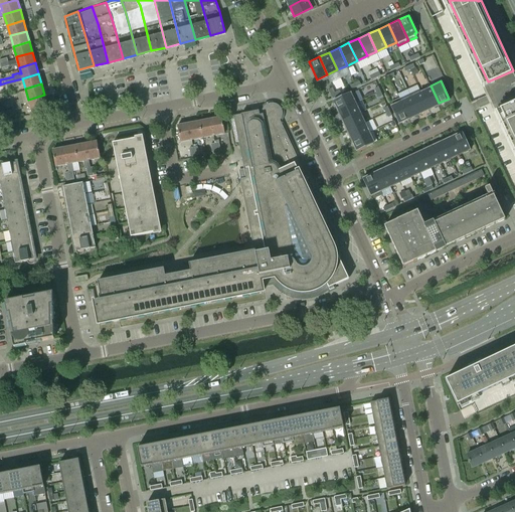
[(431,86),(420,90),(428,108),(439,103),(431,86)]
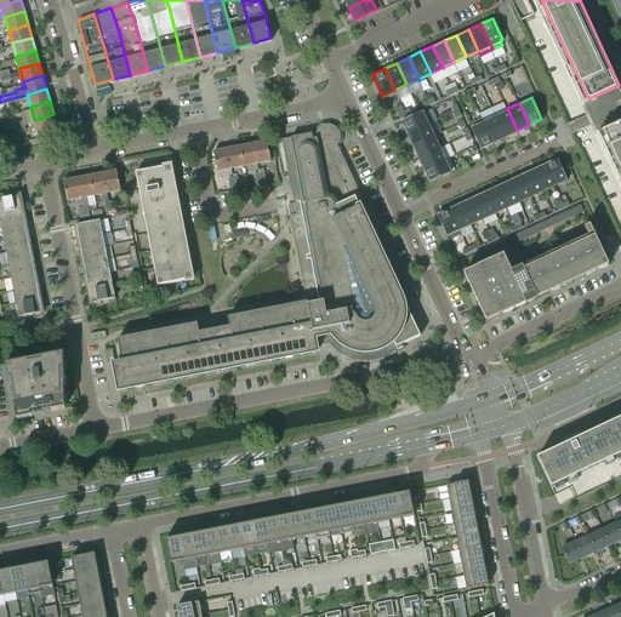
[(517,130),(507,108),(495,114),(505,136),(517,130)]
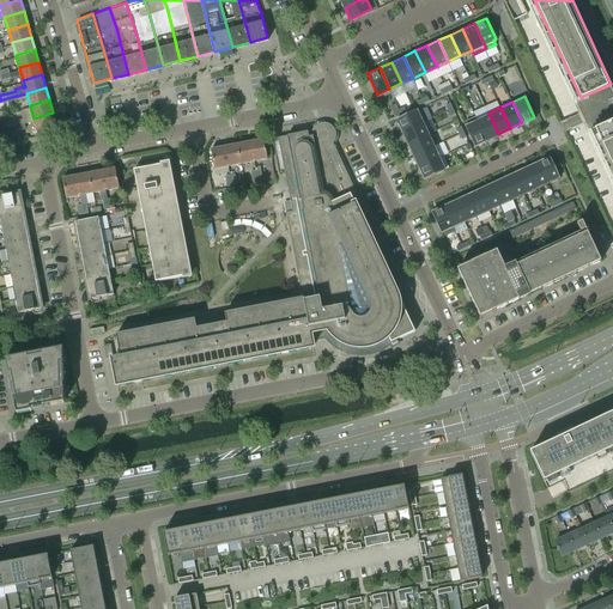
[(423,120),(417,108),(396,117),(401,129),(423,120)]
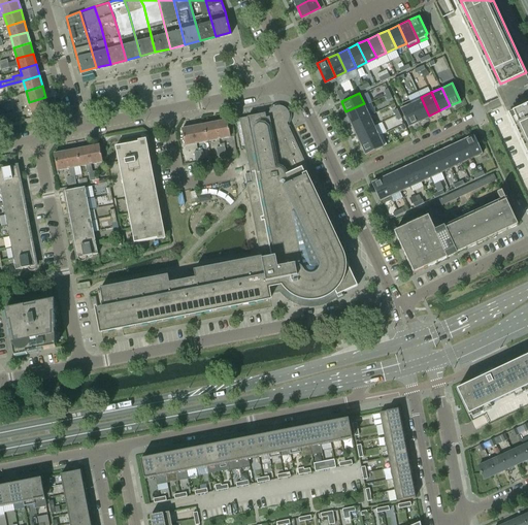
[(45,97),(29,102),(32,113),(50,108),(45,97)]
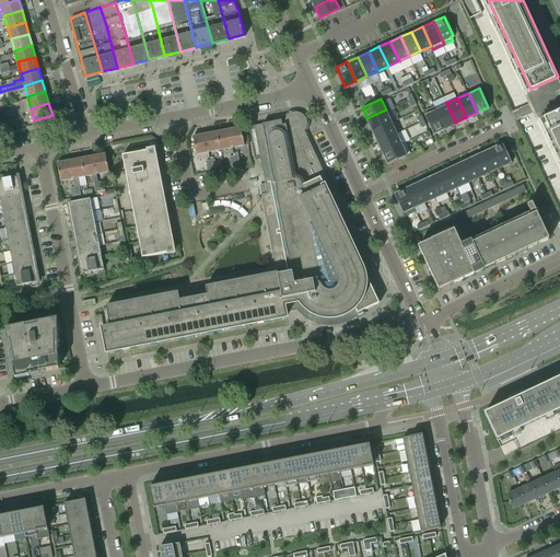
[(438,103),(434,105),(444,127),(455,123),(446,103),(439,106),(438,103)]
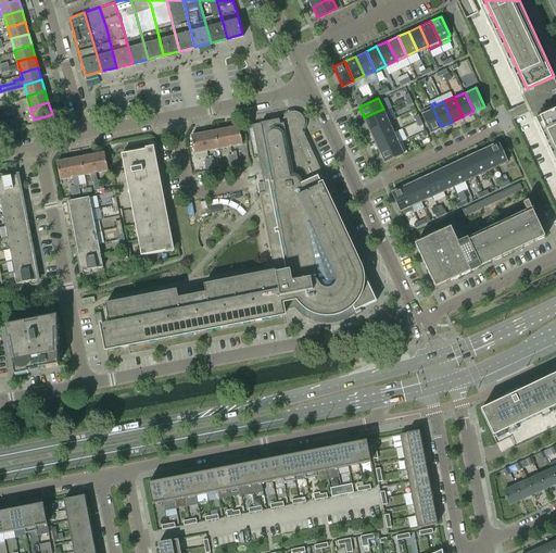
[(421,112),(430,132),(441,126),(431,104),(422,108),(424,111),(421,112)]
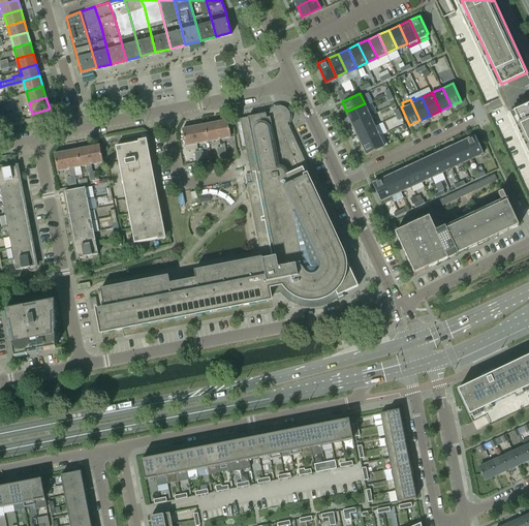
[(528,143),(528,101),(514,110),(528,143)]
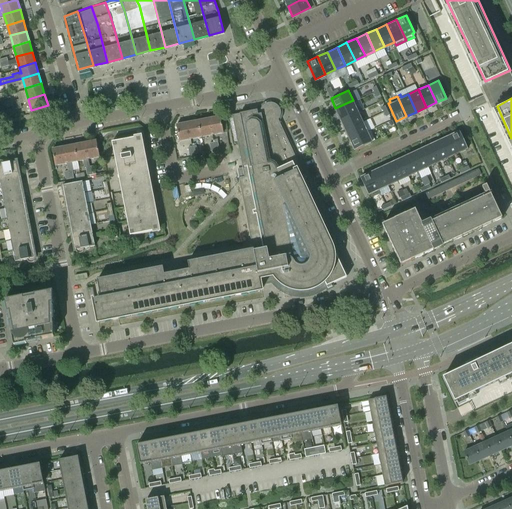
[(98,319),(118,315),(204,299),(261,287),(260,281),(272,279),(274,282),(277,285),(285,289),(292,292),(301,293),(309,292),(317,289),(324,285),(326,283),(327,286),(332,284),(331,282),(346,275),(339,258),(339,256),(338,248),(335,240),(335,239),(329,227),(278,117),(280,114),(280,110),(280,107),(278,104),(275,101),(272,100),(268,100),(265,101),(262,104),(260,107),(249,109),(232,112),(244,174),(238,175),(252,247),(187,259),(189,267),(164,272),(163,264),(97,277),(100,295),(94,299),(98,319)]
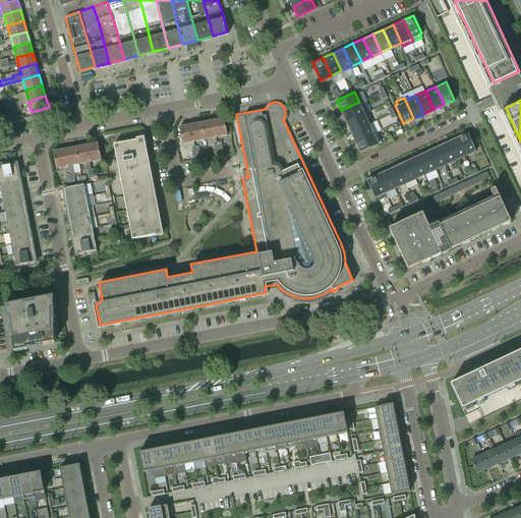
[(359,102),(341,110),(346,120),(364,112),(359,102)]
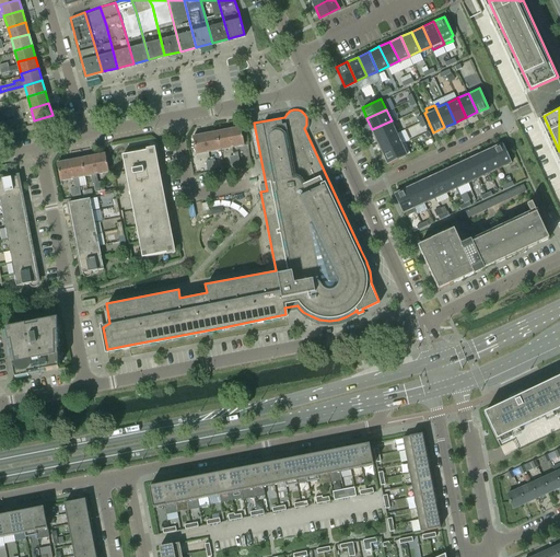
[(392,120),(372,129),(377,140),(396,131),(392,120)]
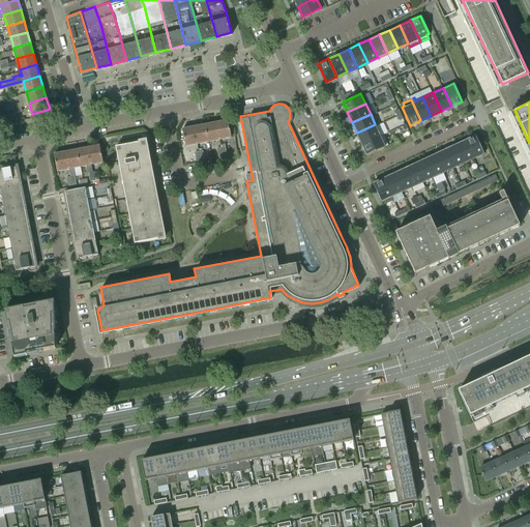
[(228,118),(216,120),(219,137),(231,135),(228,118)]
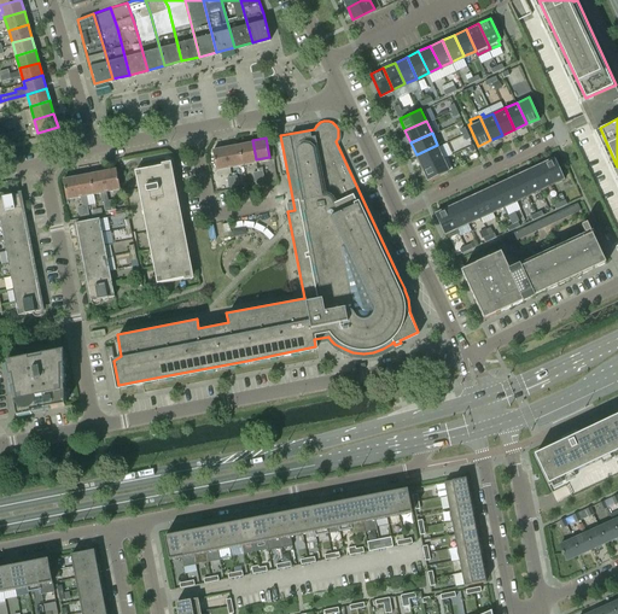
[(252,140),(239,142),(243,163),(256,159),(252,140)]
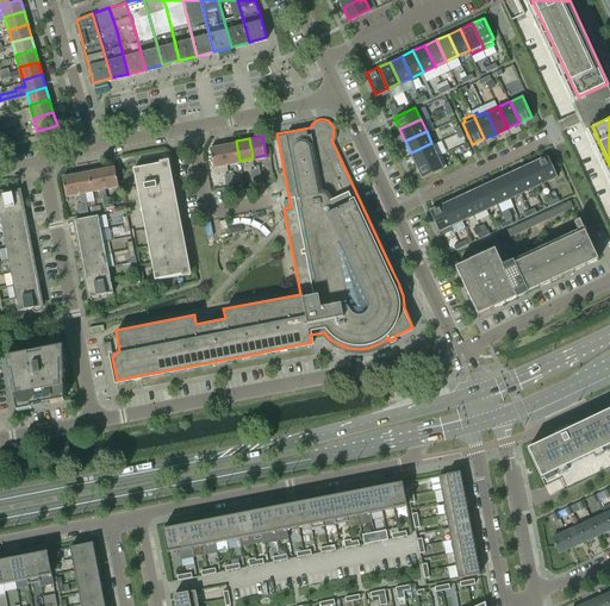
[(236,141),(223,143),(226,163),(240,161),(236,141)]
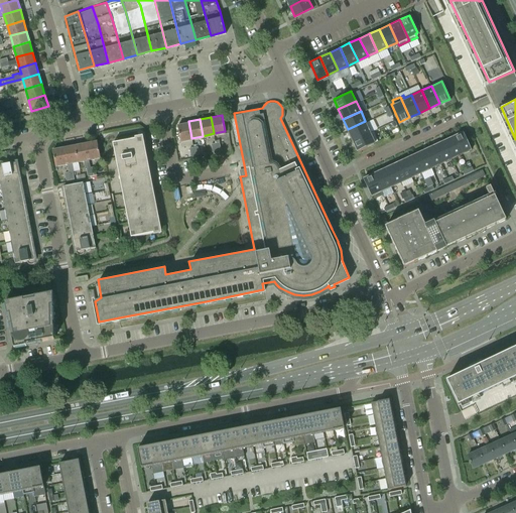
[(191,138),(188,121),(177,123),(180,140),(191,138)]
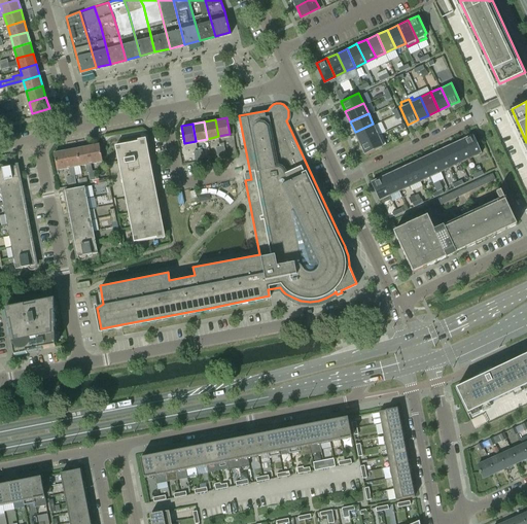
[(373,124),(355,132),(359,142),(378,134),(373,124)]
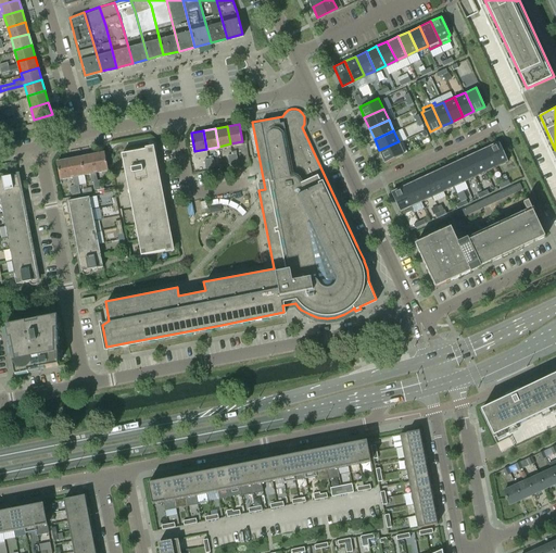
[(488,146),(496,164),(507,160),(498,140),(488,146)]
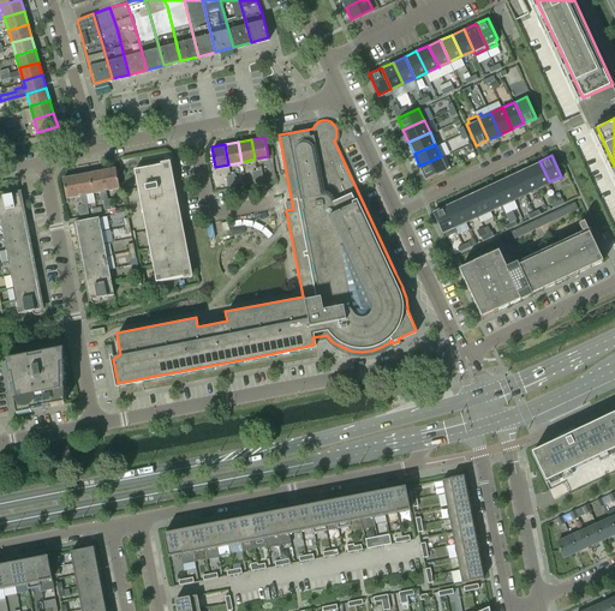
[(441,156),(419,166),(425,178),(447,168),(441,156)]
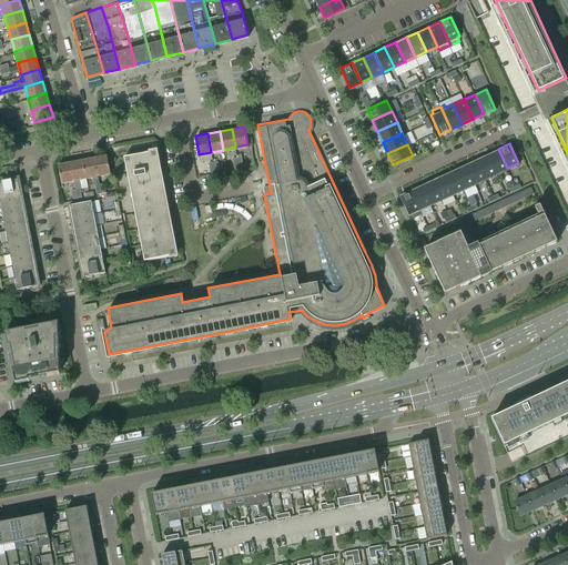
[(175,253),(159,165),(155,149),(124,154),(144,259),(175,253)]
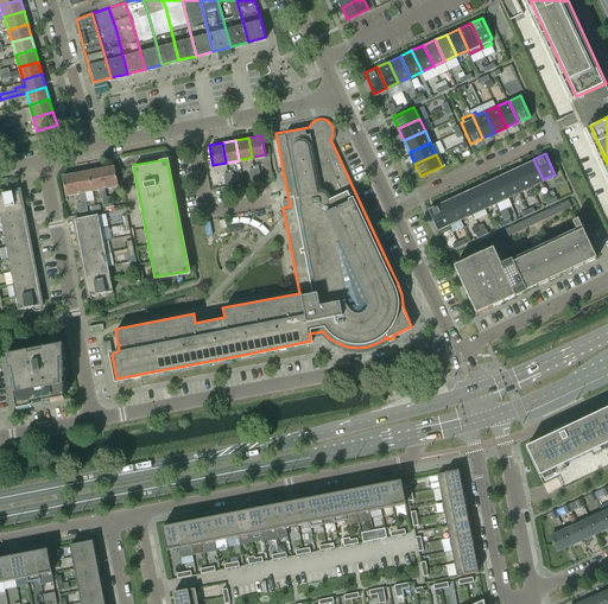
[(532,185),(543,179),(533,159),(521,164),(532,185)]
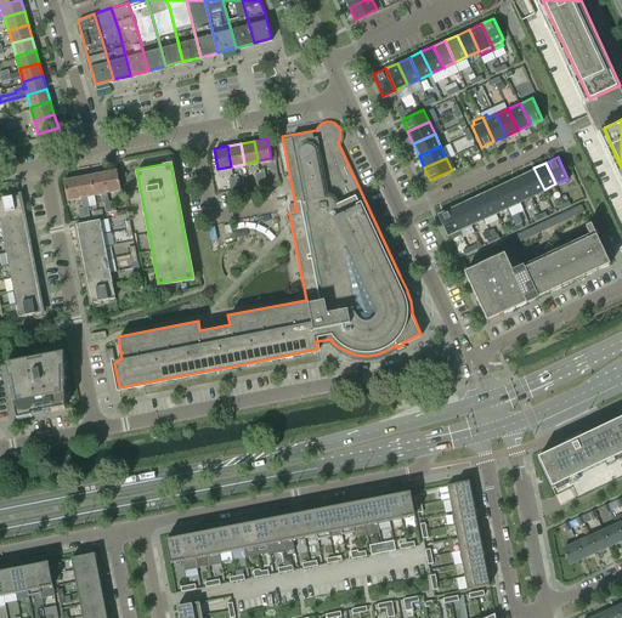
[(117,168),(103,170),(107,191),(120,187),(117,168)]
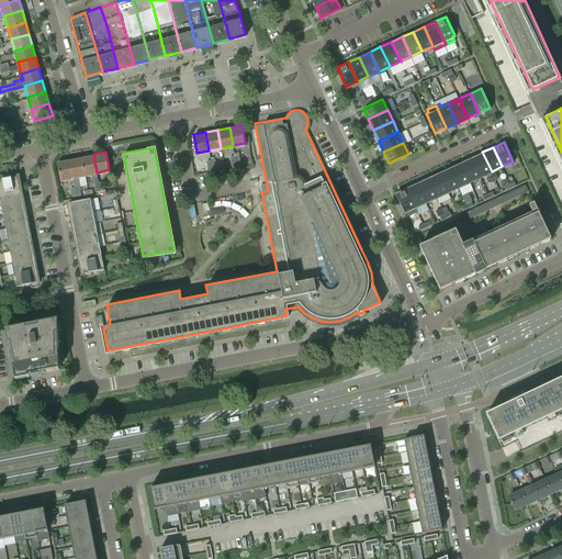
[(471,157),(481,176),(492,171),(482,152),(471,157)]
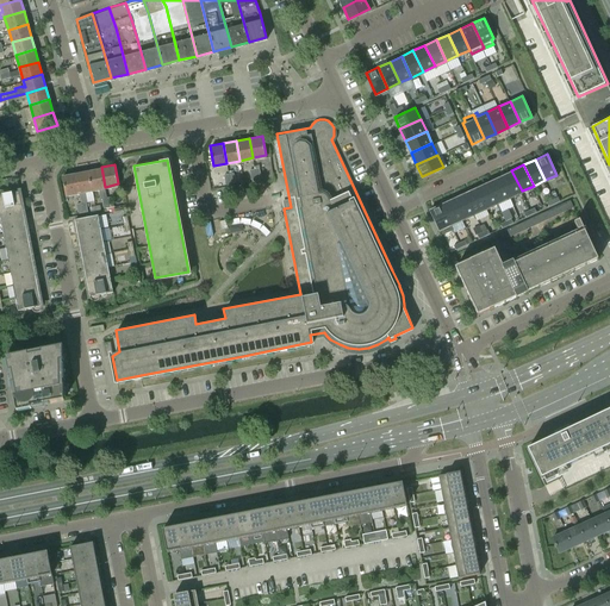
[(107,195),(105,187),(101,167),(88,169),(92,189),(99,188),(101,197),(104,206),(109,205),(107,195)]
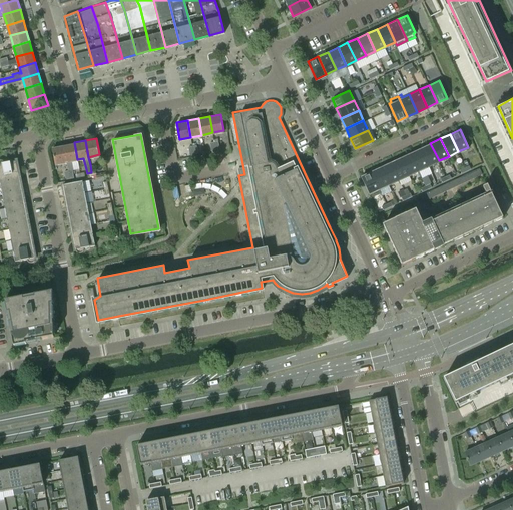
[(74,142),(63,144),(66,161),(68,168),(69,176),(74,176),(72,168),(73,167),(72,160),(77,159),(74,142)]
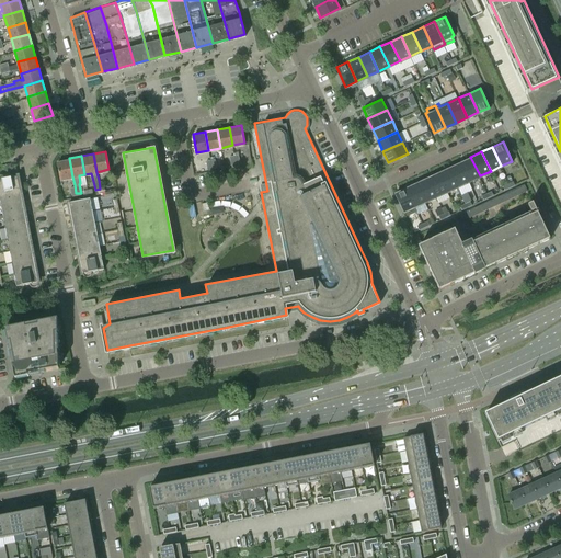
[(469,181),(480,175),(470,157),(460,161),(469,181)]
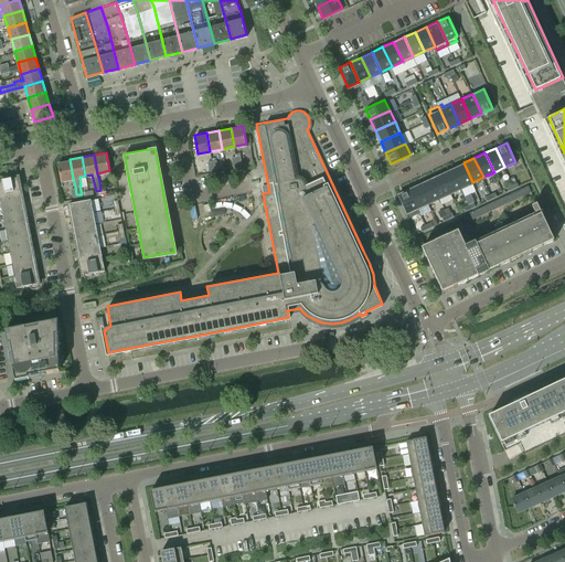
[(61,180),(73,178),(70,159),(57,161),(61,180)]
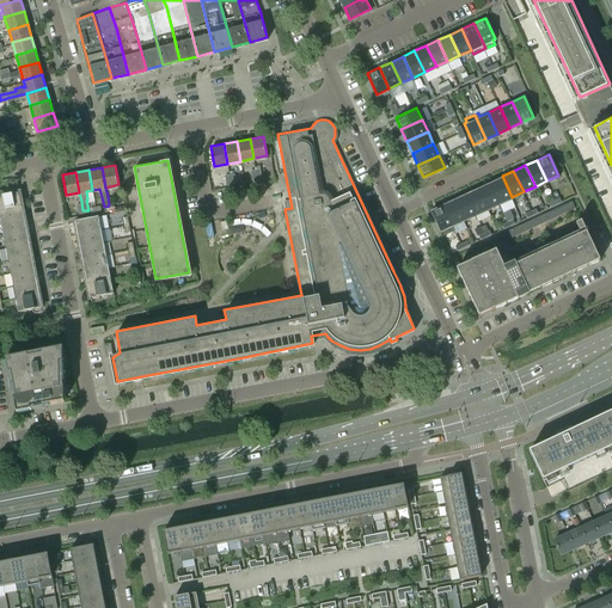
[(500,203),(512,197),(502,176),(490,182),(500,203)]
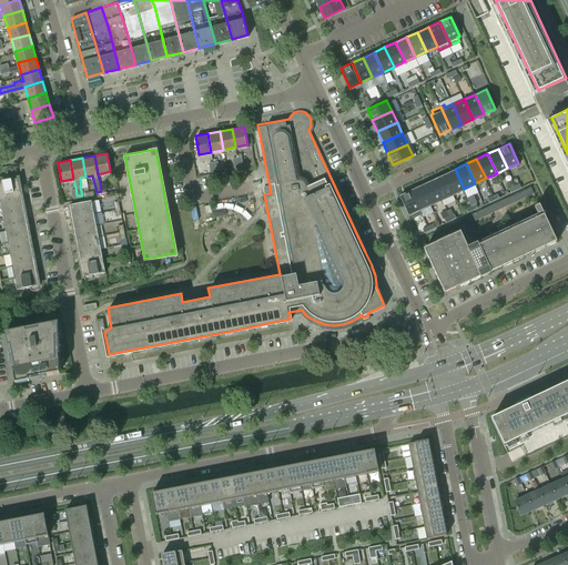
[(453,193),(464,189),(455,169),(444,174),(453,193)]
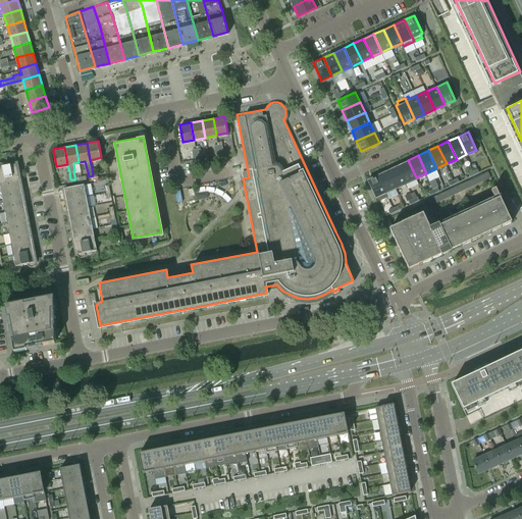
[(0,176),(18,173),(16,162),(4,164),(4,163),(4,162),(3,162),(2,161),(1,161),(0,160),(0,176)]
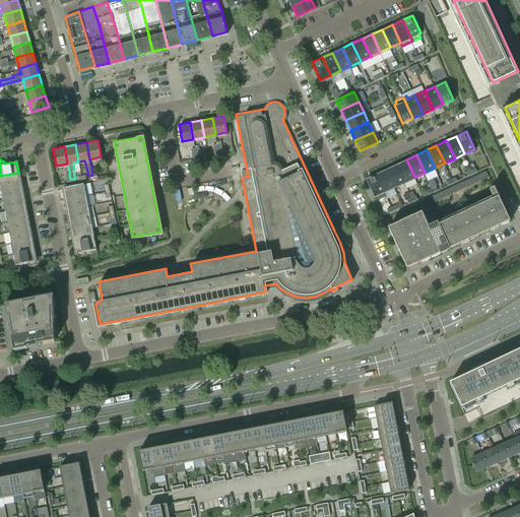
[(404,182),(414,177),(406,159),(396,164),(404,182)]
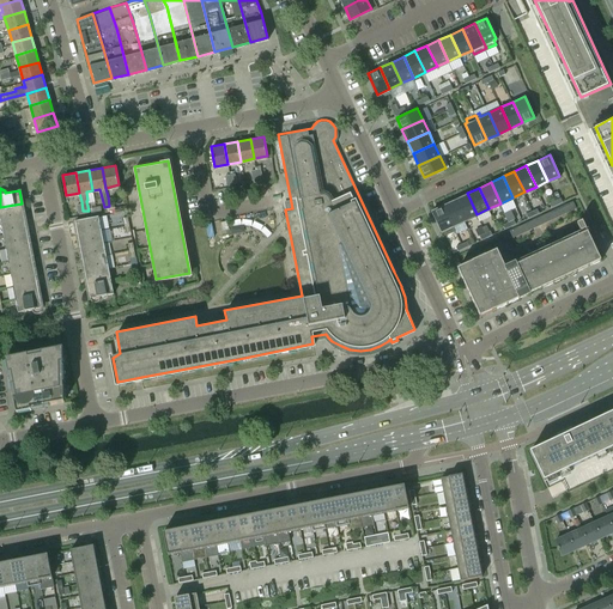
[(465,219),(477,214),(467,193),(455,199),(465,219)]
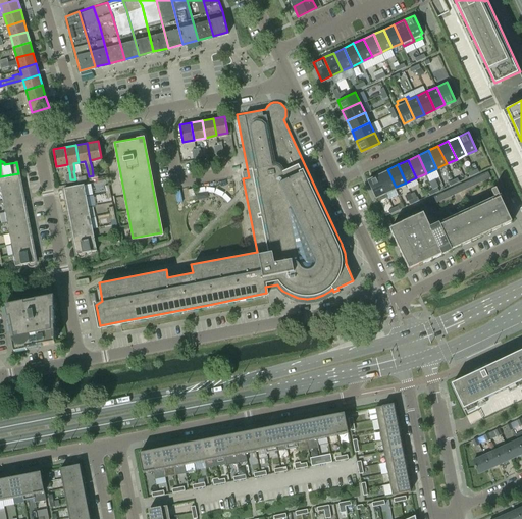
[(385,192),(386,192),(396,187),(387,169),(377,173),(385,192)]
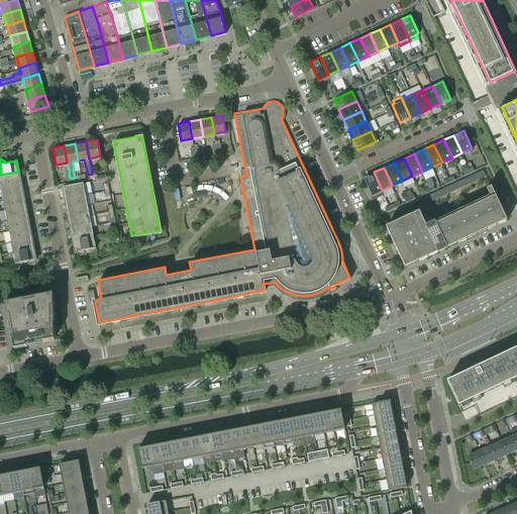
[(486,174),(483,168),(422,196),(425,202),(486,174)]
